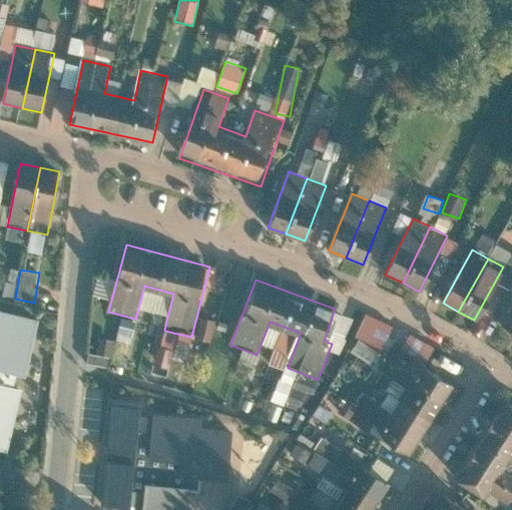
[(39,319),(0,309),(0,379),(15,383),(18,371),(25,372),(39,319)]
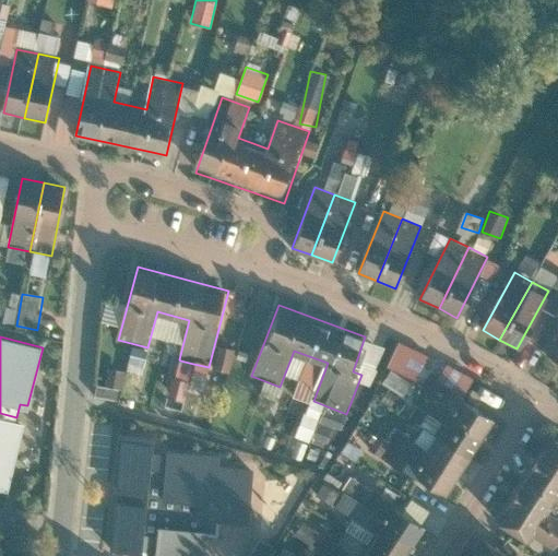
[(557,338),(546,354),(557,362),(557,338)]
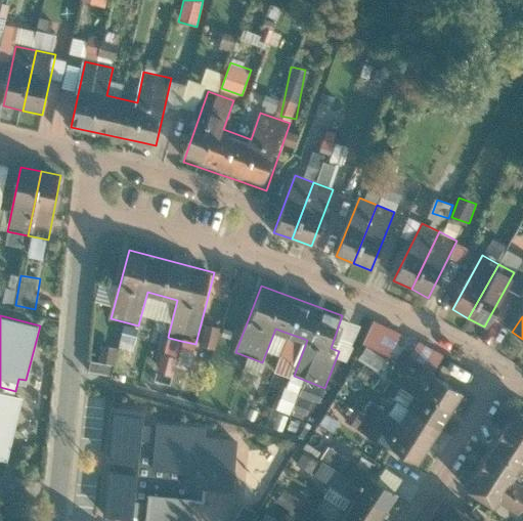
[(389,328),(375,320),(362,344),(377,351),(389,328)]
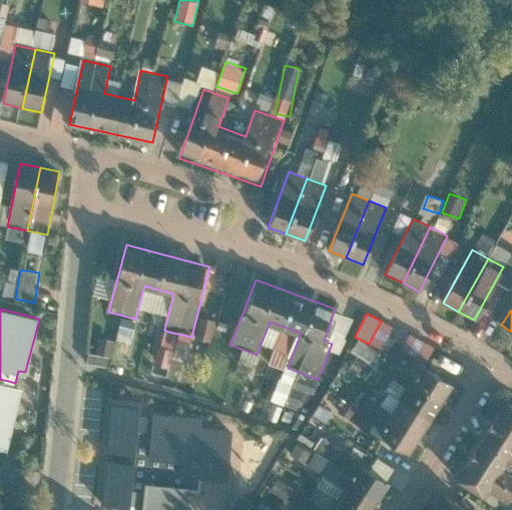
[(209,343),(215,320),(201,316),(195,339),(209,343)]
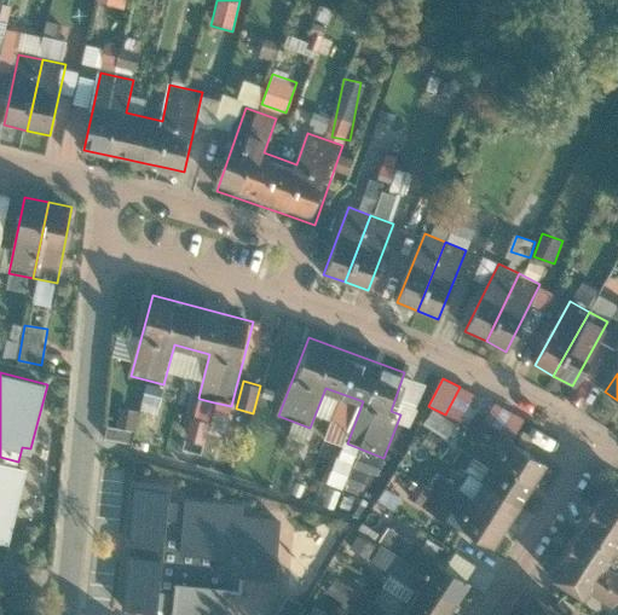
[(162,389),(145,384),(142,401),(159,406),(162,389)]
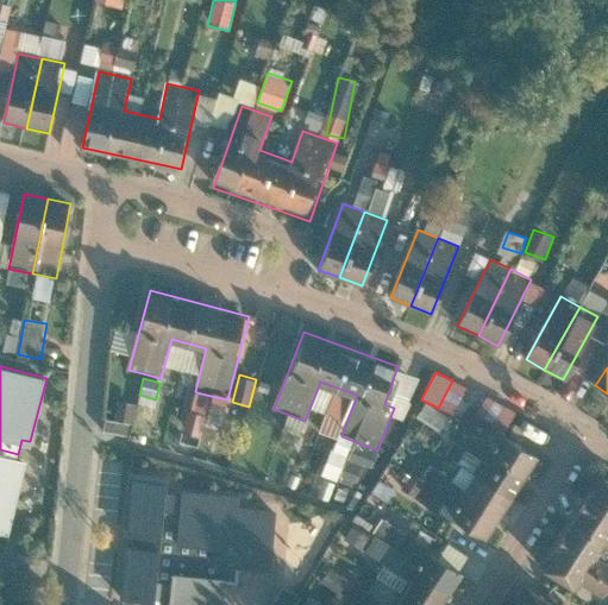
[(211,396),(196,392),(192,410),(206,414),(211,396)]
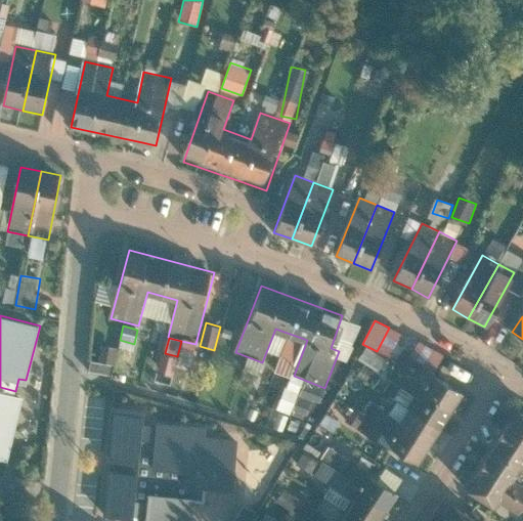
[(114,363),(117,349),(102,346),(99,360),(114,363)]
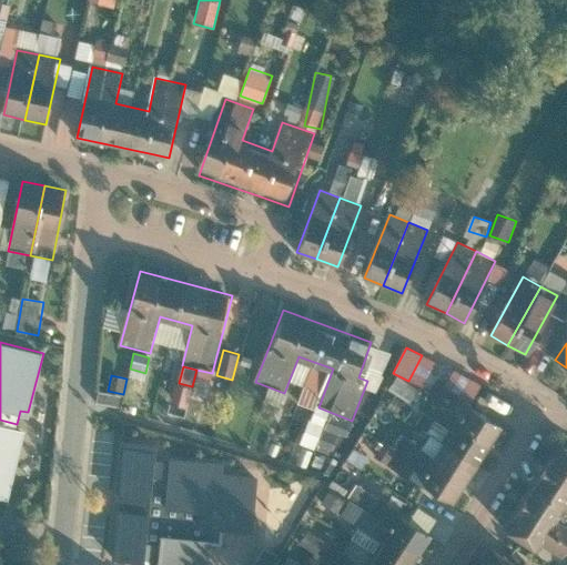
[(192,386),(179,383),(175,383),(171,403),(189,407),(193,387),(192,386)]
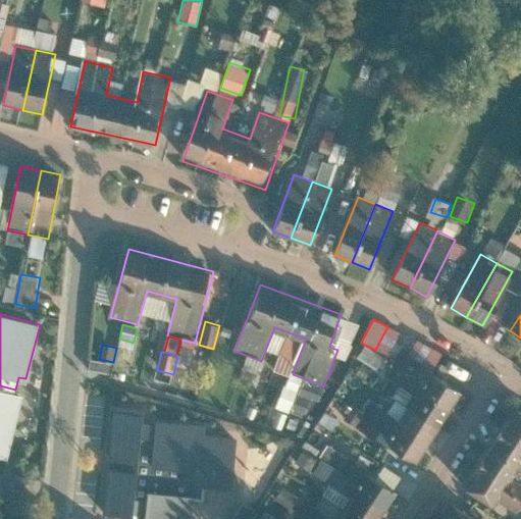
[(355,427),(414,465),(464,390),(406,354),(388,379),(417,396),(402,422),(371,404),(363,415),(355,427)]
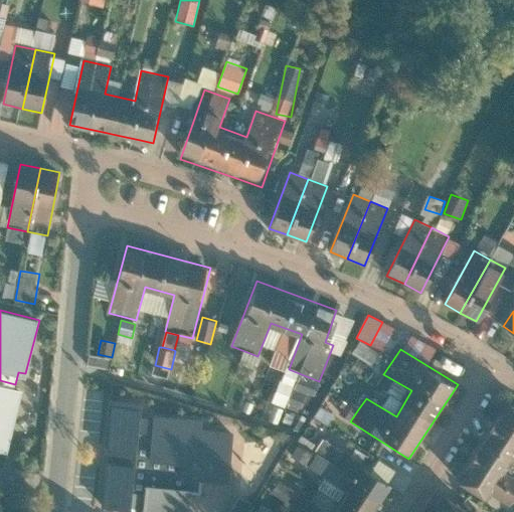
[(15,384),(0,380),(0,449),(7,451),(23,386),(15,384)]
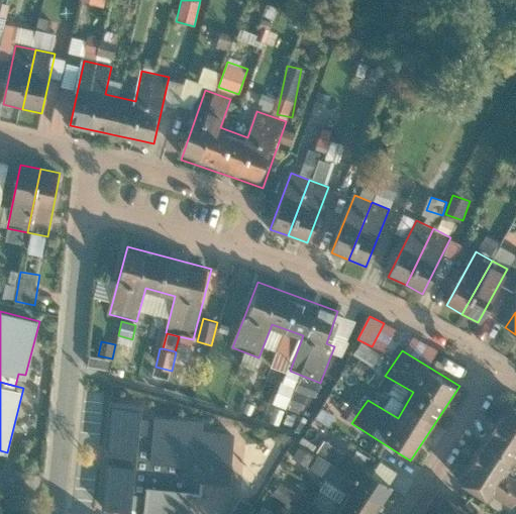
[(330,427),(340,404),(326,398),(316,421),(330,427)]
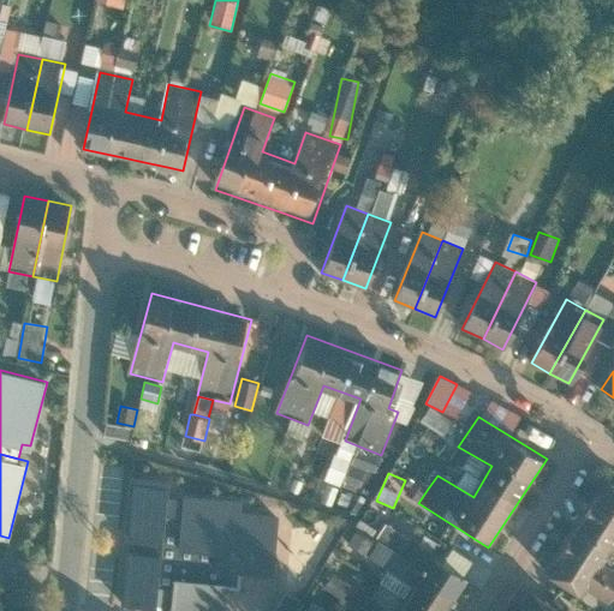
[(613,478),(609,475),(548,573),(583,597),(586,591),(610,605),(613,599),(613,568),(603,562),(613,545),(613,478)]
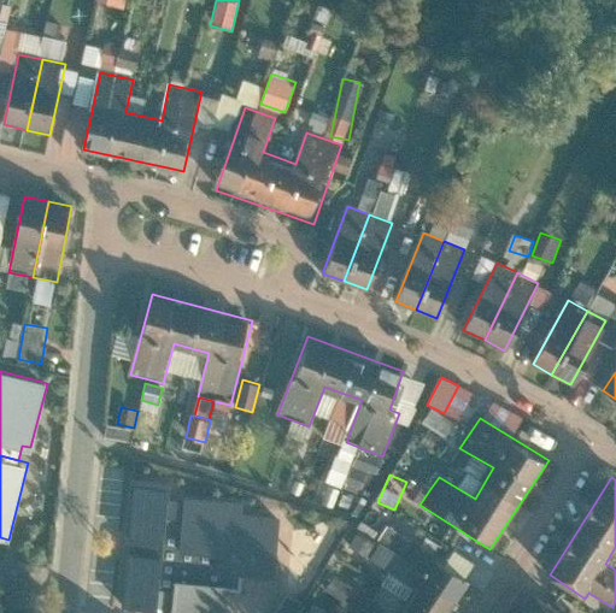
[(240,594),(241,576),(275,578),(279,519),(242,517),(244,502),(183,499),(183,501),(168,500),(169,484),(130,482),(125,546),(130,546),(129,555),(125,555),(121,612),(156,612),(224,612),(227,593),(240,594)]
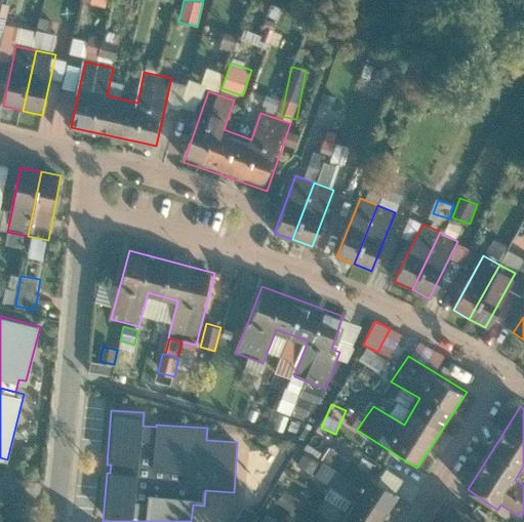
[(357,430),(365,417),(355,411),(347,424),(357,430)]
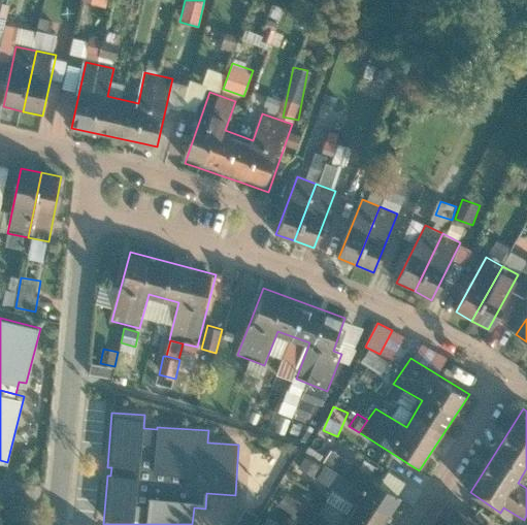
[(326,463),(344,476),(353,463),(331,450),(323,462),(326,463)]
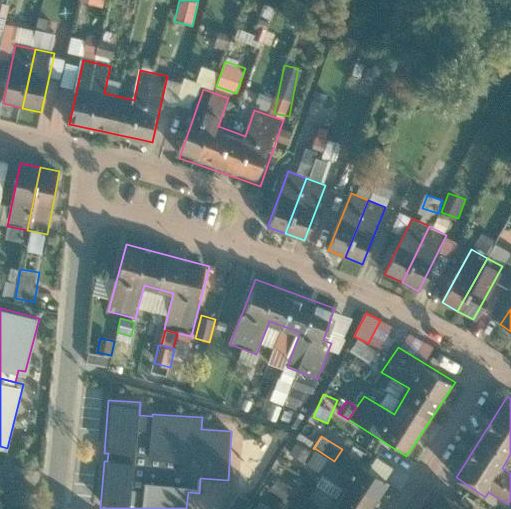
[(338,483),(347,469),(334,461),(316,449),(307,463),(338,483)]
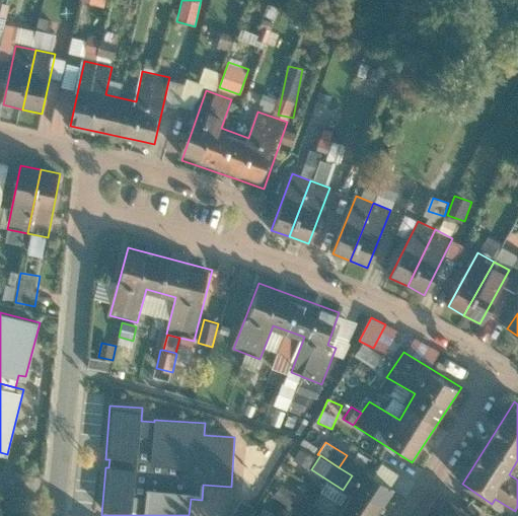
[(380,464),(375,476),(392,484),(397,471),(380,464)]
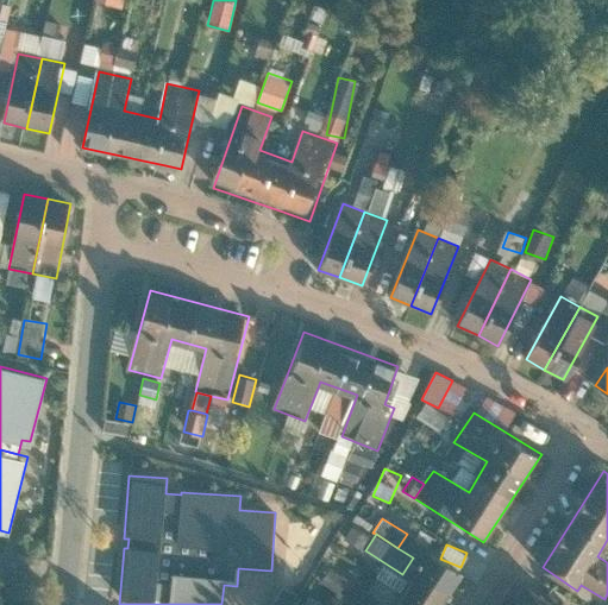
[(443,604),(463,574),(420,547),(413,558),(402,574),(411,580),(401,594),(395,604),(388,604),(381,599),(377,604),(443,604)]
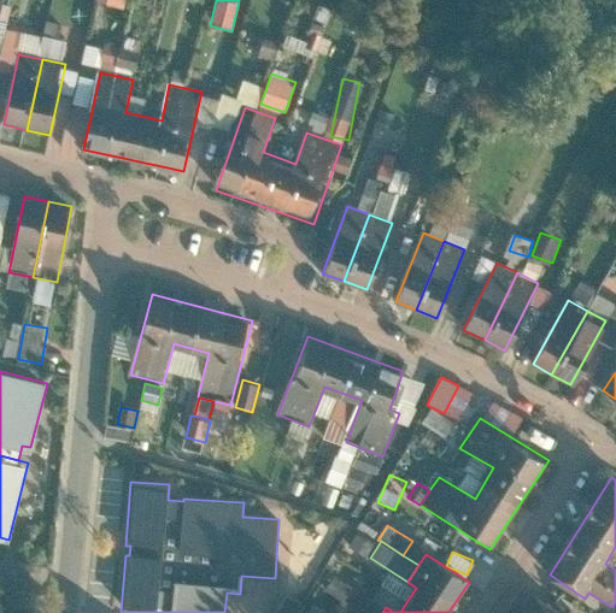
[(350,588),(333,577),(326,590),(342,601),(350,588)]
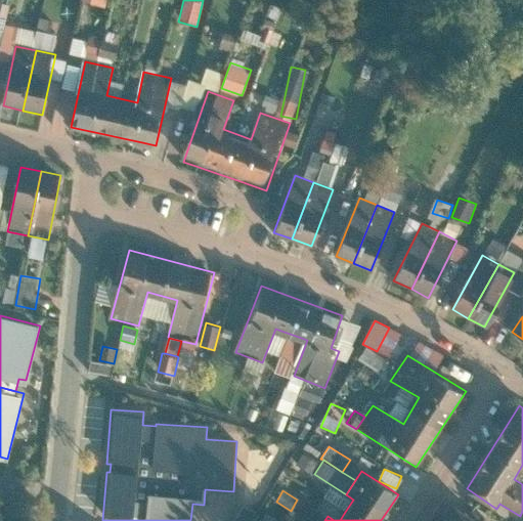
[(328,516),(334,520),(340,520),(345,512),(323,498),(316,509),(328,516)]
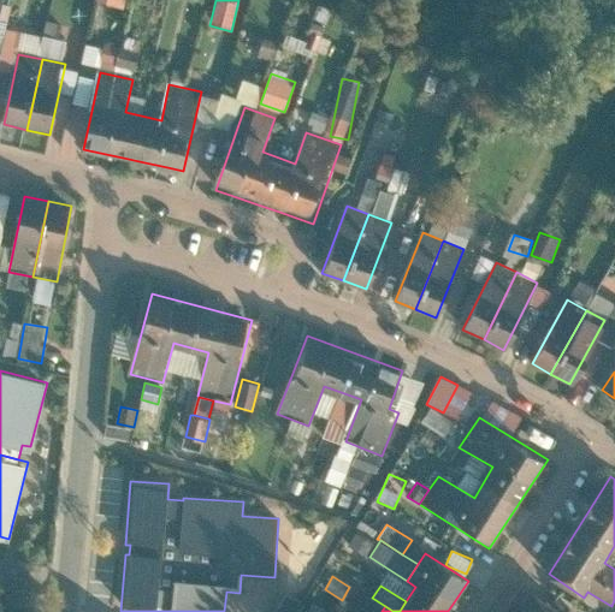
[(539,590),(525,611),(571,611),(539,590)]
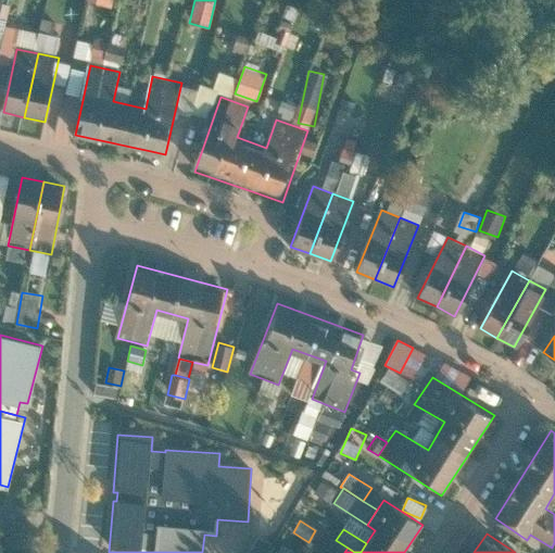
[(344,552),(348,548),(336,540),(327,535),(315,552),(344,552)]
